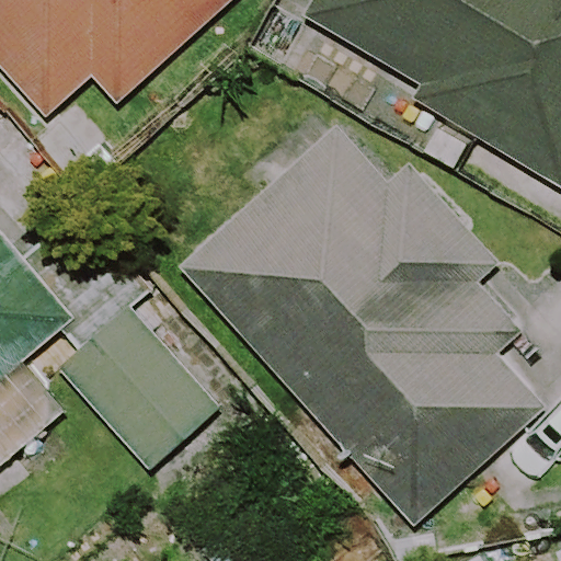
[(0,0),(0,70),(44,122),(93,79),(117,106),(239,0),(0,0)]
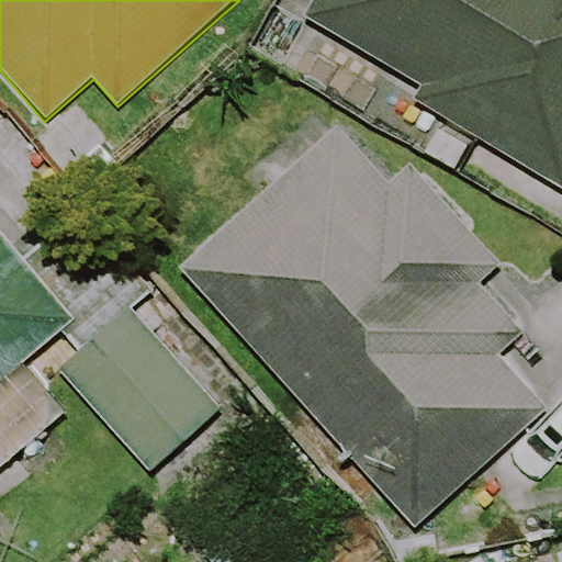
[(413,99),(561,189),(561,0),(311,0),(302,14),(420,86),(413,99)]
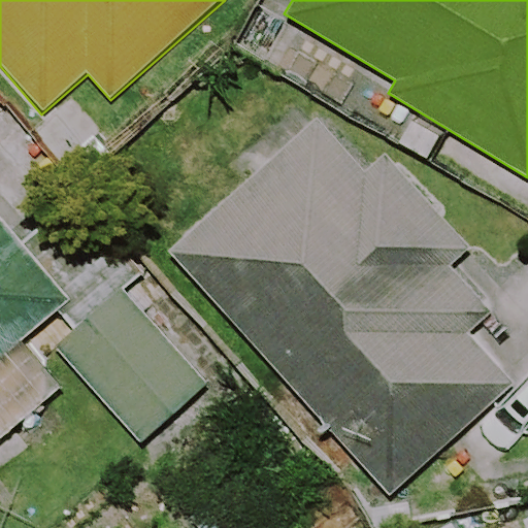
[(470,333),(494,311),(453,266),(473,248),(386,153),(367,169),(319,117),(168,253),(391,496),(516,383),(470,333)]
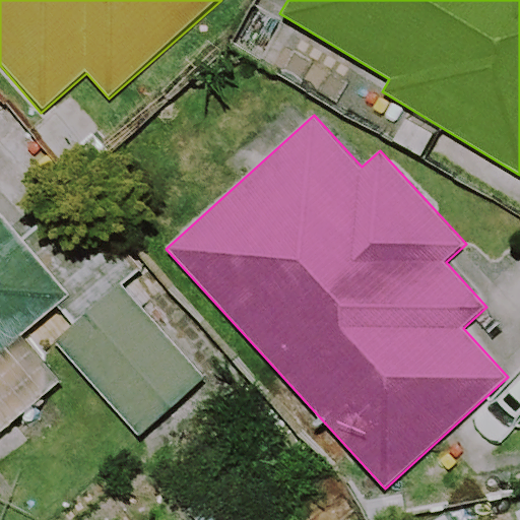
[(0,433),(62,382),(22,335),(68,297),(0,215),(0,433)]
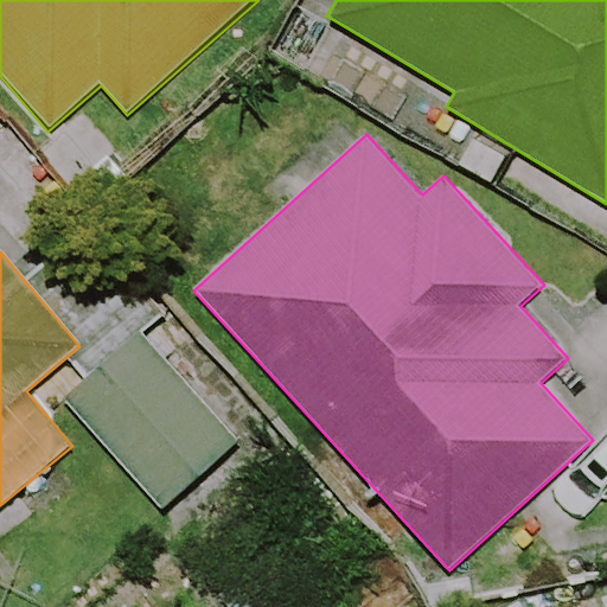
[(241,443),(141,330),(63,398),(163,512),(241,443)]
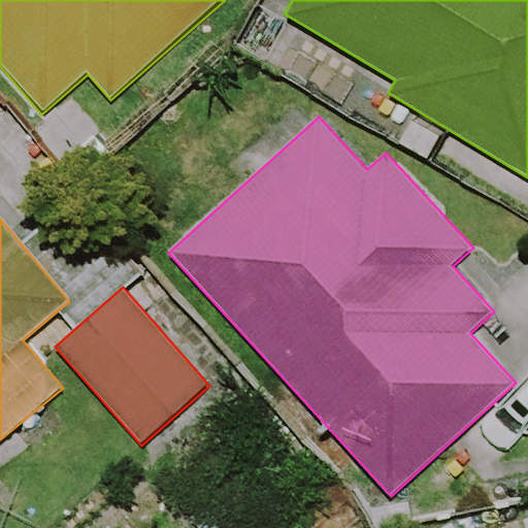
All buildings are outlined.
